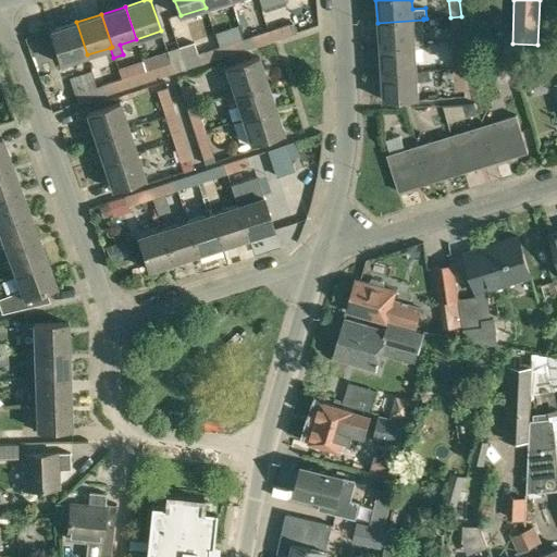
[(450,17),(452,44),(462,42),(461,16),(450,17)]
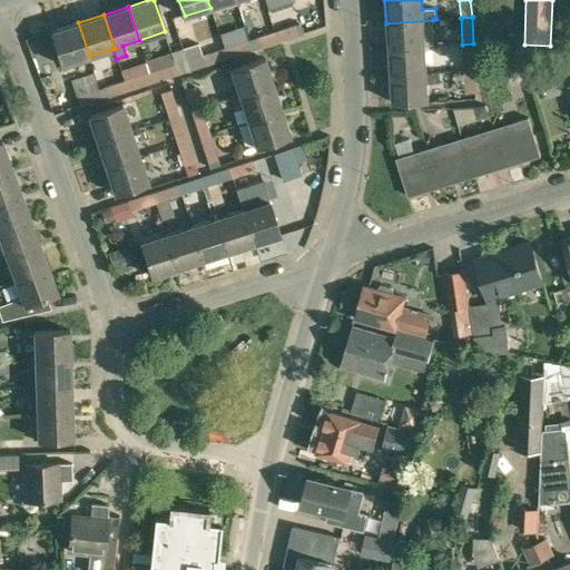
[(389,50),(424,47),(434,46),(433,20),(386,23),(389,50)]
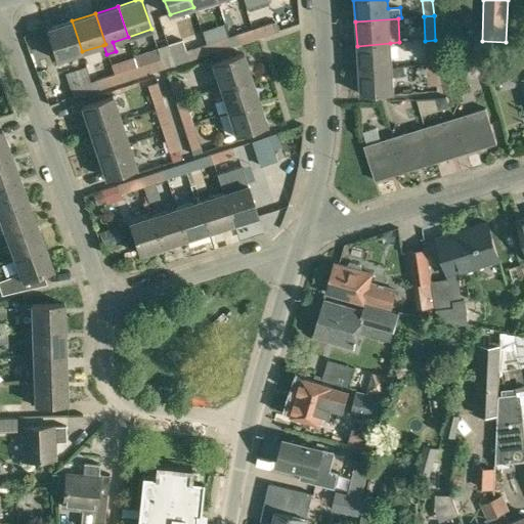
[(58,59),(82,51),(72,20),(48,29),(58,59)]
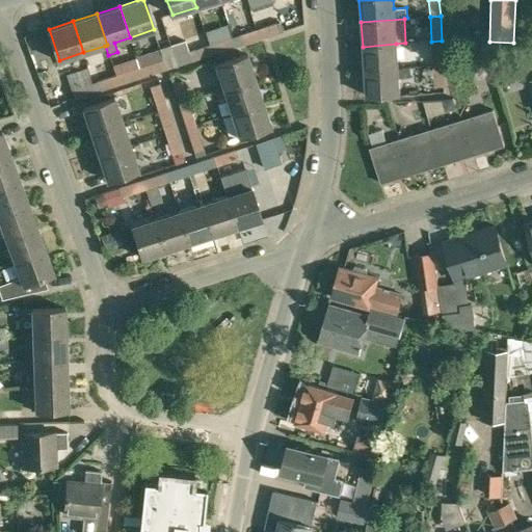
[(256,29),(259,38),(283,31),(280,21),(256,29)]
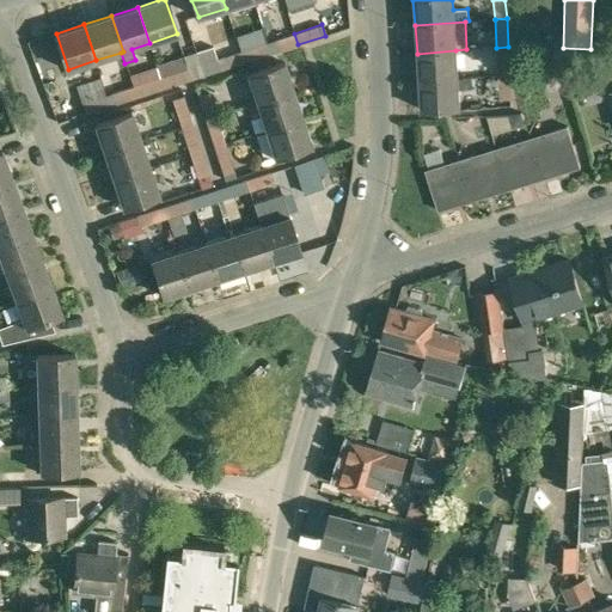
[(268,42),(271,54),(298,44),(294,34),(268,42)]
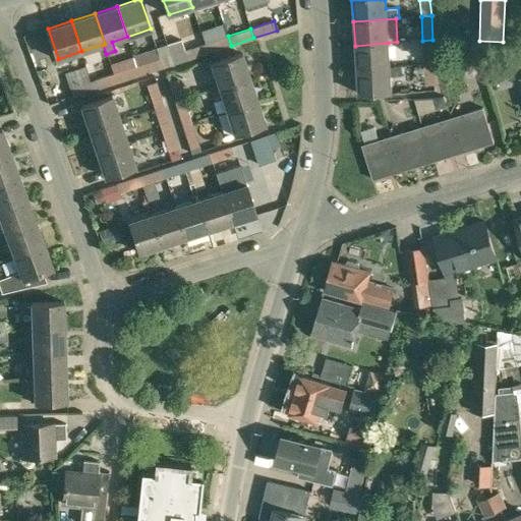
[(205,44),(208,53),(231,46),(228,36),(205,44)]
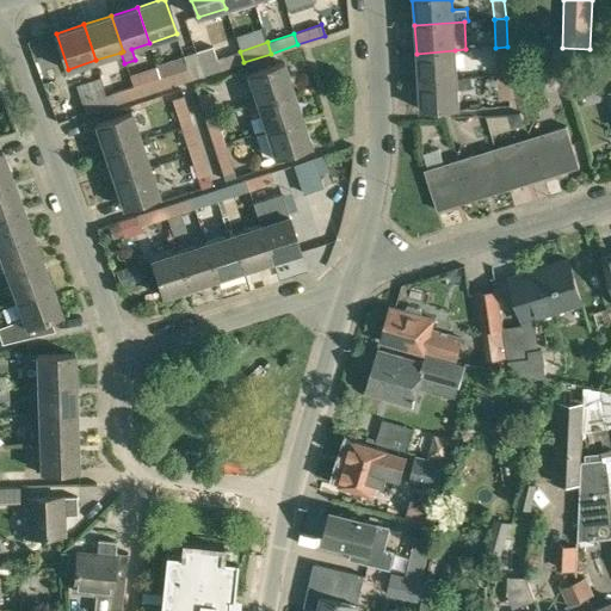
[(195,51),(203,75),(244,62),(240,51),(217,59),(213,45),(195,51)]
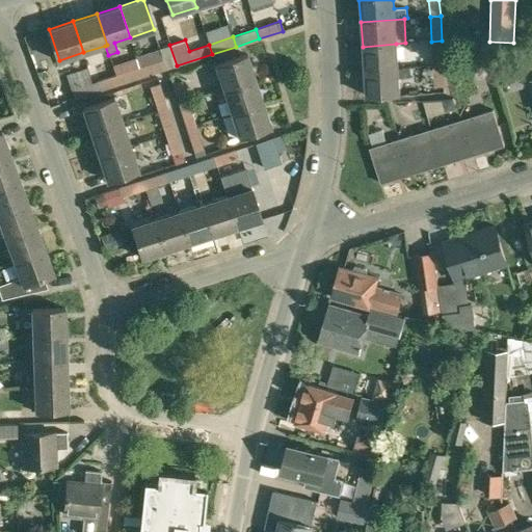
[(442,41),(431,42),(433,67),(444,67),(442,41)]
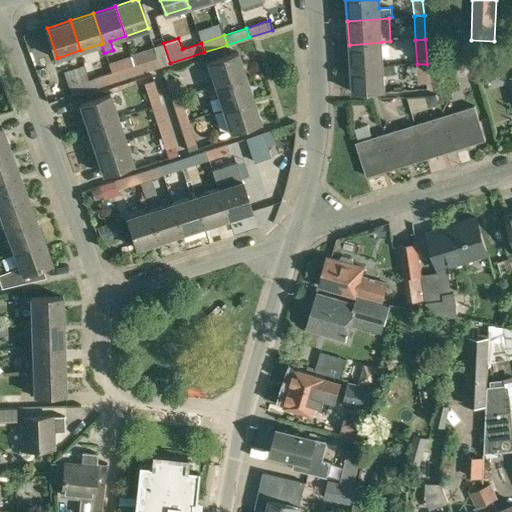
[(351,69),(383,67),(381,42),(349,45),(351,69)]
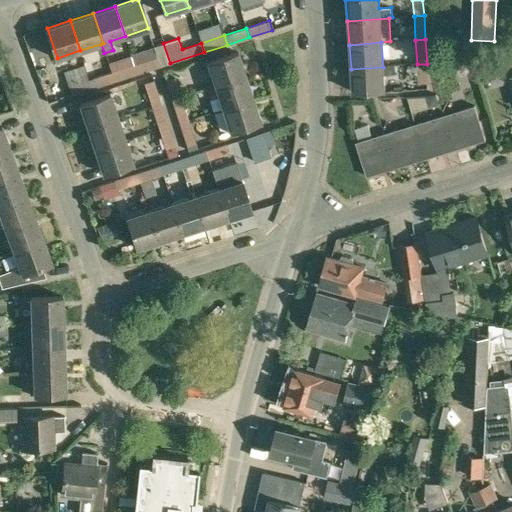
[(134,64),(137,74),(140,73),(170,63),(163,43),(153,47),(156,57),(134,64)]
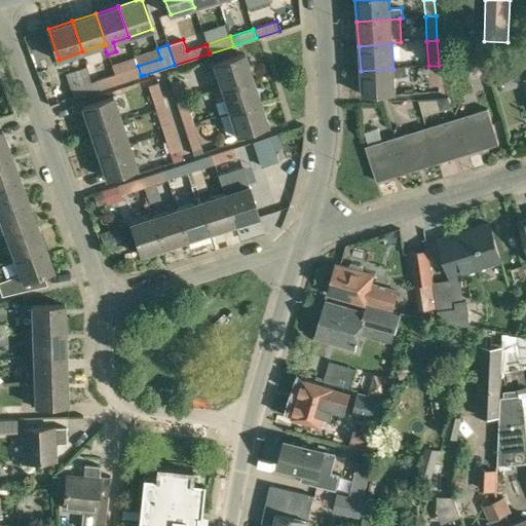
[(221,88),(253,78),(245,53),(213,64),(221,88)]
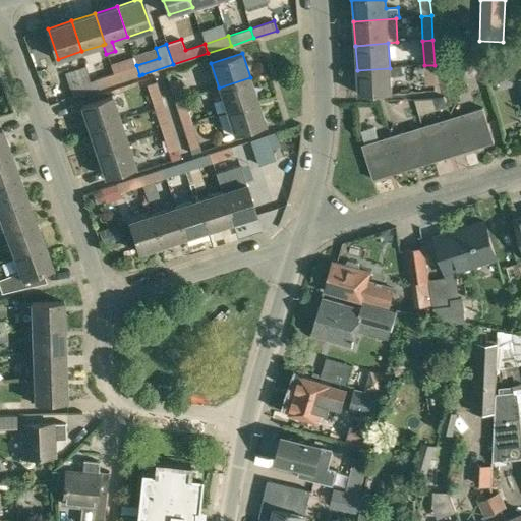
[(488,82),(504,78),(499,57),(483,62),(488,82)]
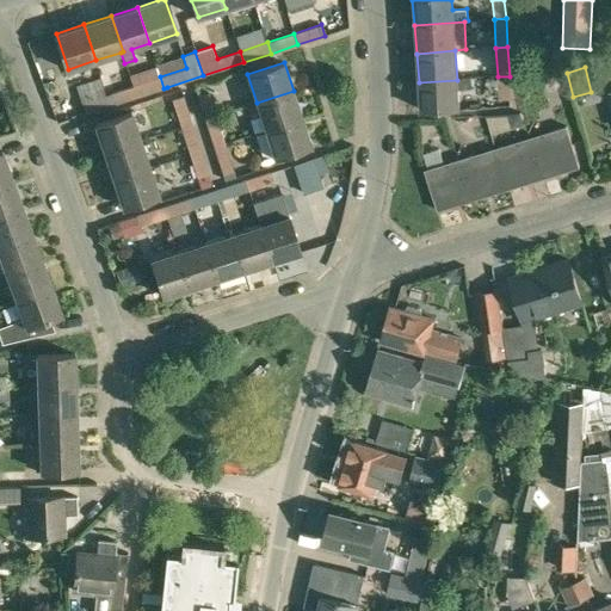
[(164,88),(160,76),(134,86),(137,97),(164,88)]
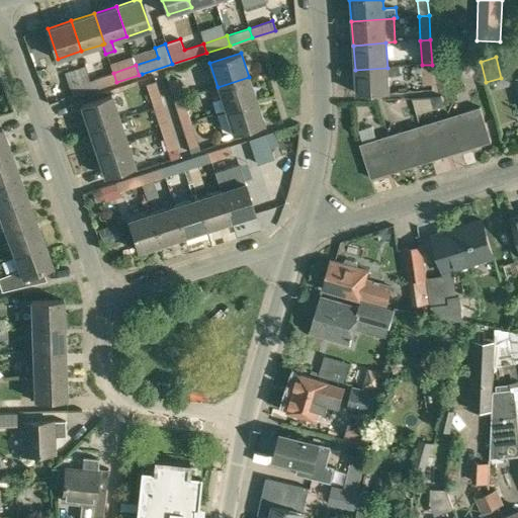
[(433,84),(432,65),(422,65),(422,67),(423,77),(423,85),(433,84)]
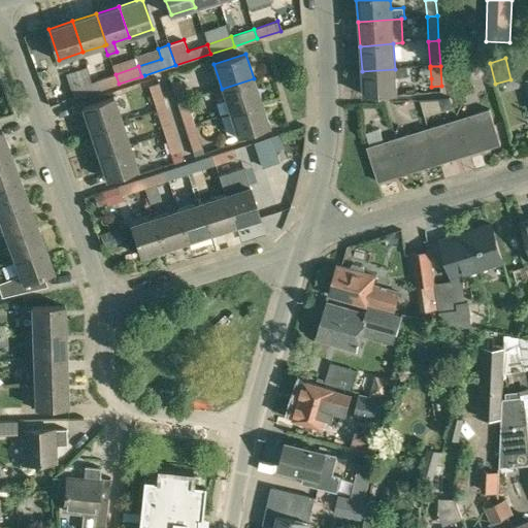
[(395,69),(362,71),(363,96),(396,94),(395,69)]
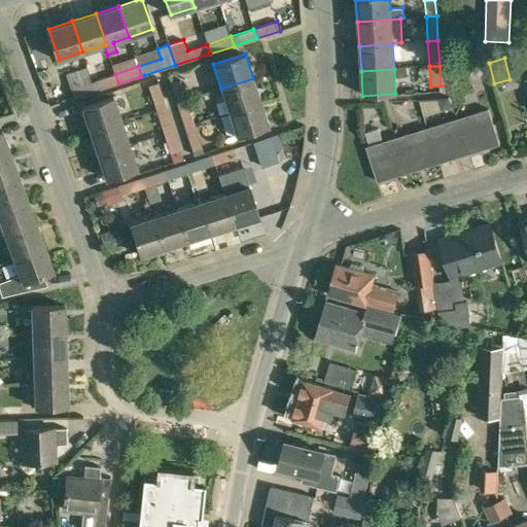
[(115,74),(92,81),(95,92),(118,83),(115,74)]
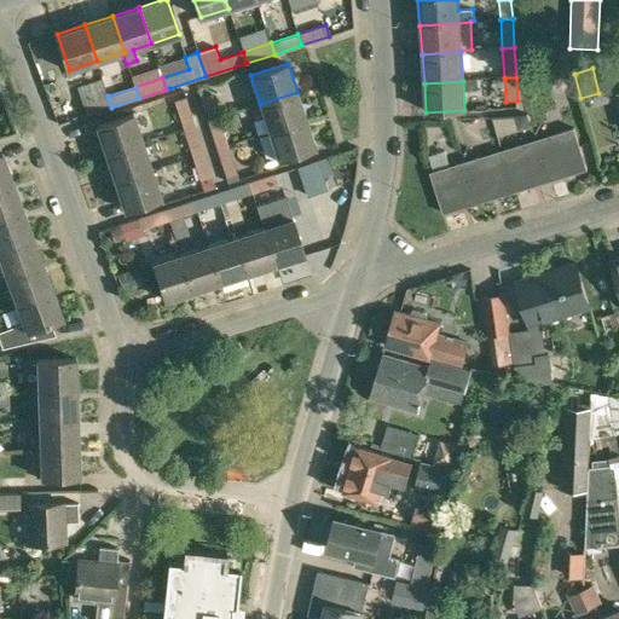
[(270,132),(306,120),(298,92),(260,104),(270,132)]
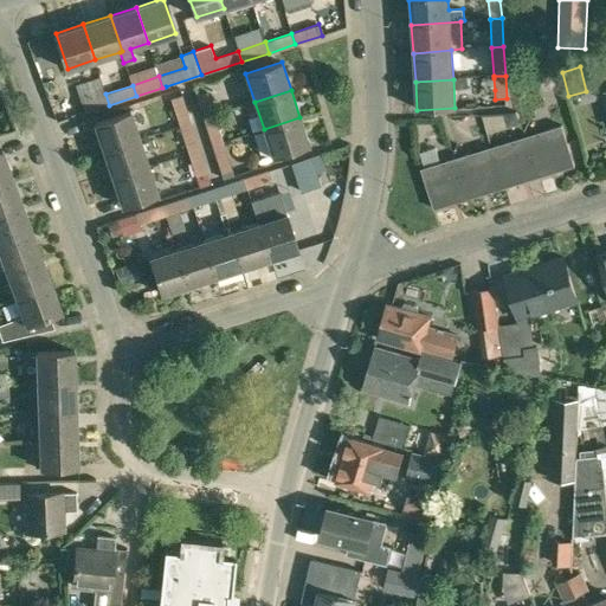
[(202,118),(214,115),(207,92),(195,96),(202,118)]
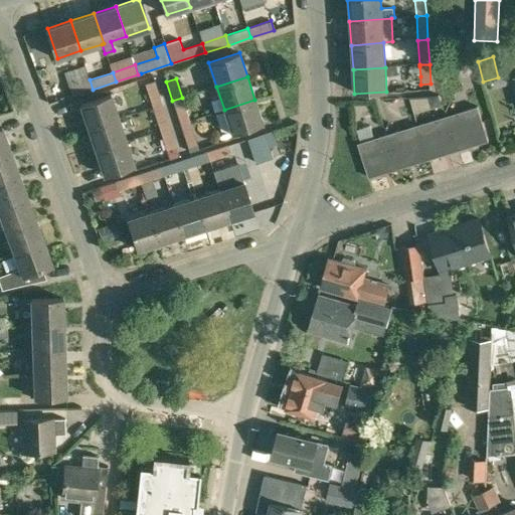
[(93,90),(90,79),(69,87),(71,96),(93,90)]
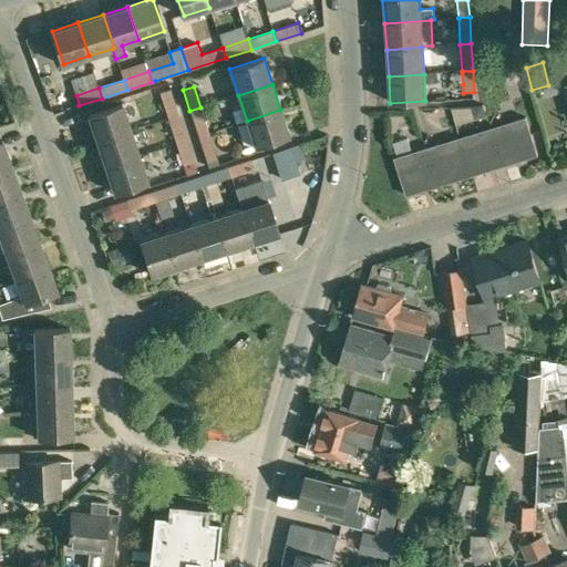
[(160,92),(167,116),(177,113),(169,88),(160,92)]
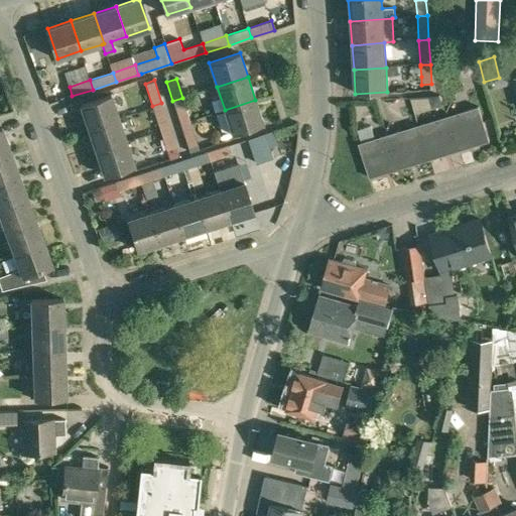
[(89,128),(118,118),(110,94),(80,105),(89,128)]
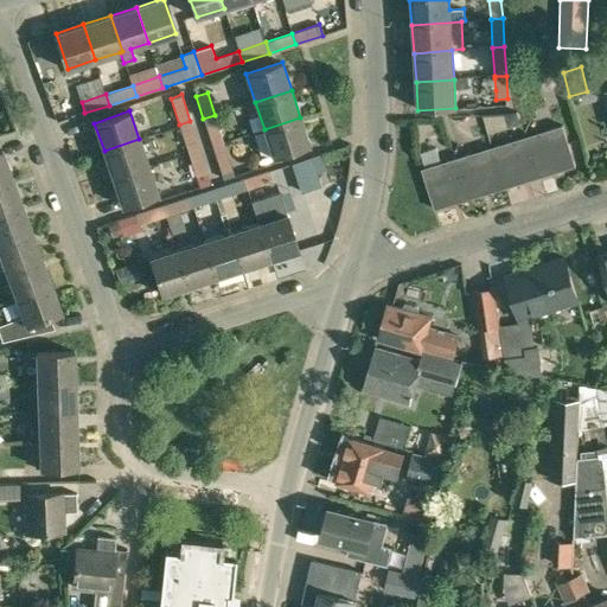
[(504,114),(504,115),(509,128),(521,123),(517,113),(504,114)]
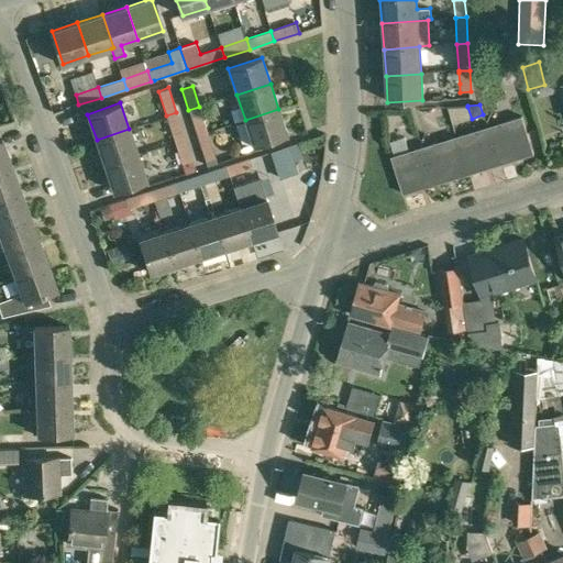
[(208,132),(199,107),(188,110),(197,136),(208,132)]
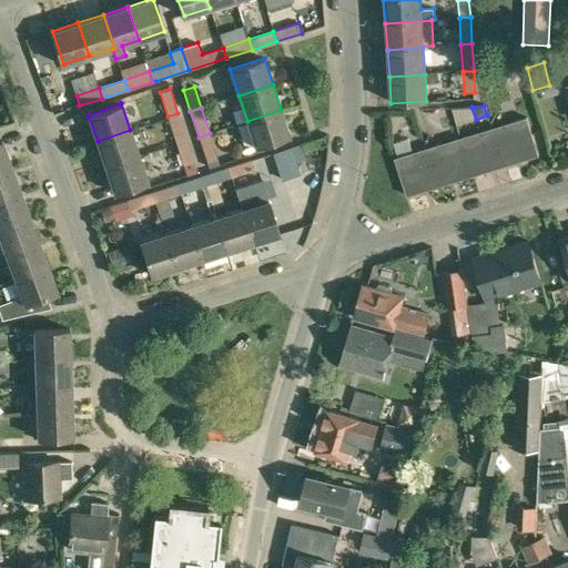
[(256,148),(290,137),(281,110),(247,121),(256,148)]
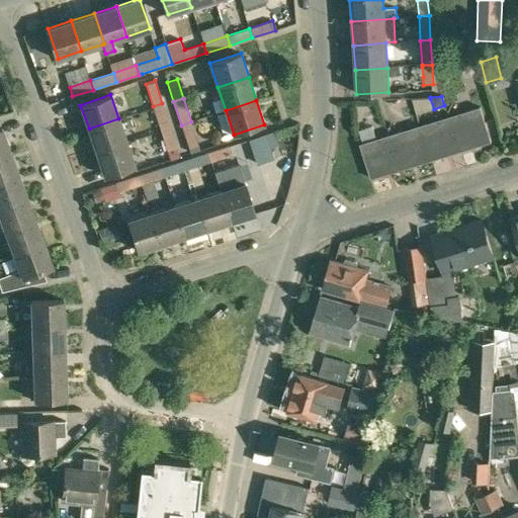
[(170,126),(162,103),(153,106),(160,131),(170,126)]
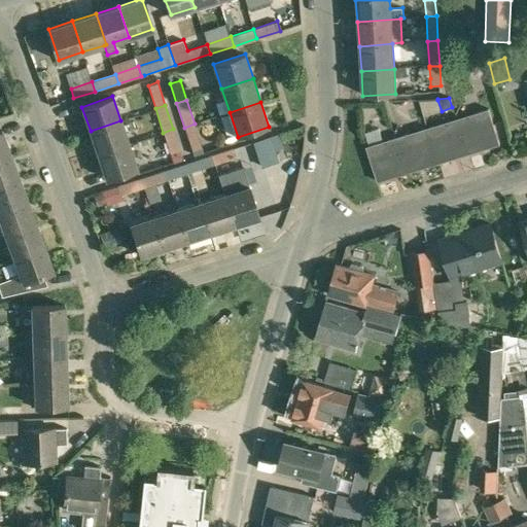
[(468,154),(499,144),(488,108),(457,118),(468,154)]
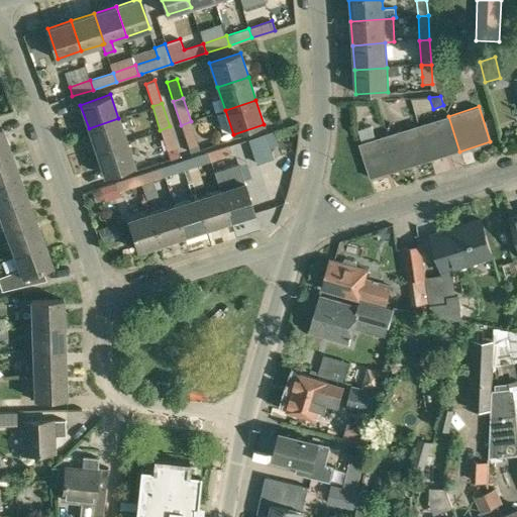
[(430,161),(459,151),(448,116),(419,126),(430,161)]
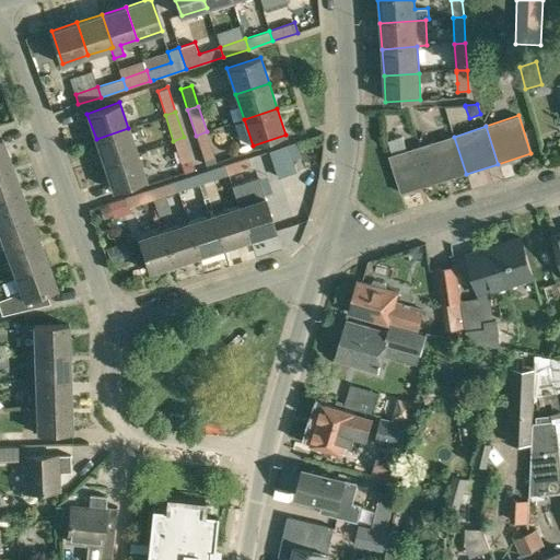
[(105,165),(137,153),(128,128),(96,139),(105,165)]
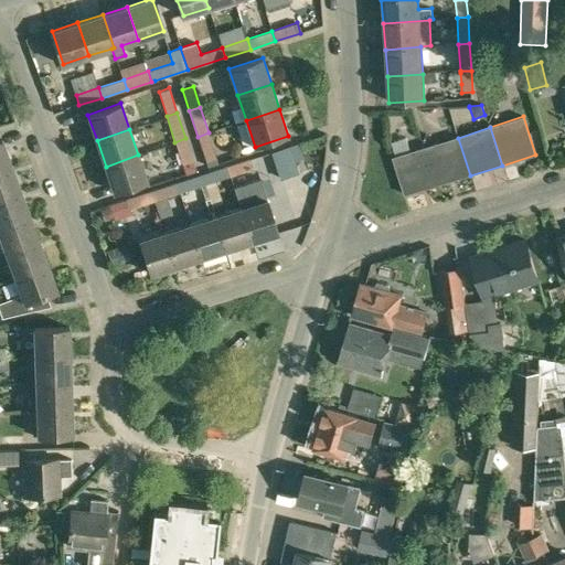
[(209,132),(198,137),(205,161),(216,158),(209,132)]
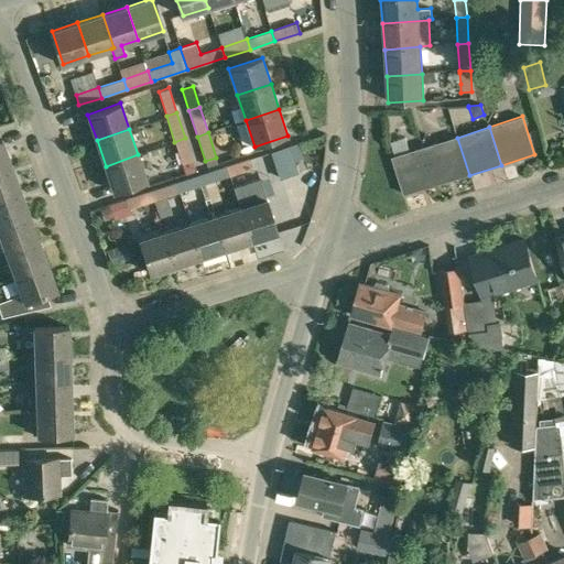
[(193,161),(185,138),(174,142),(182,164),(193,161)]
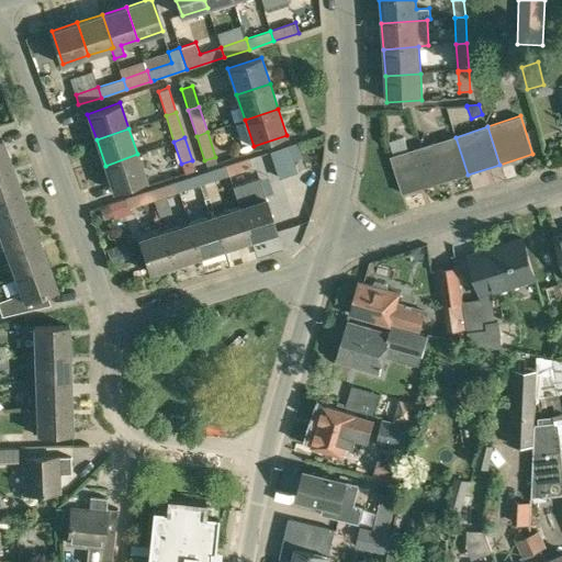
[(435,186),(468,175),(456,137),(423,147),(435,186)]
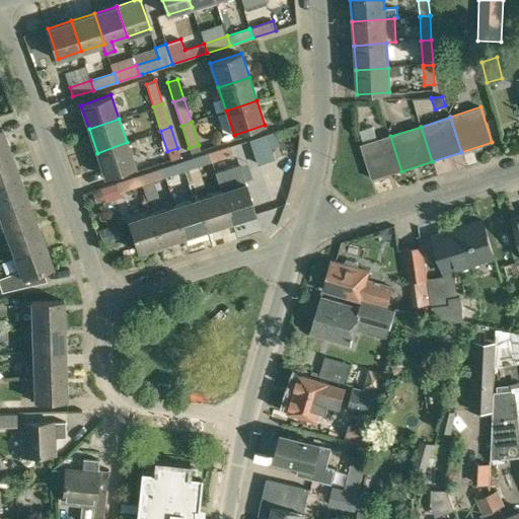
[(0,156),(12,152),(3,129),(0,130),(0,156)]
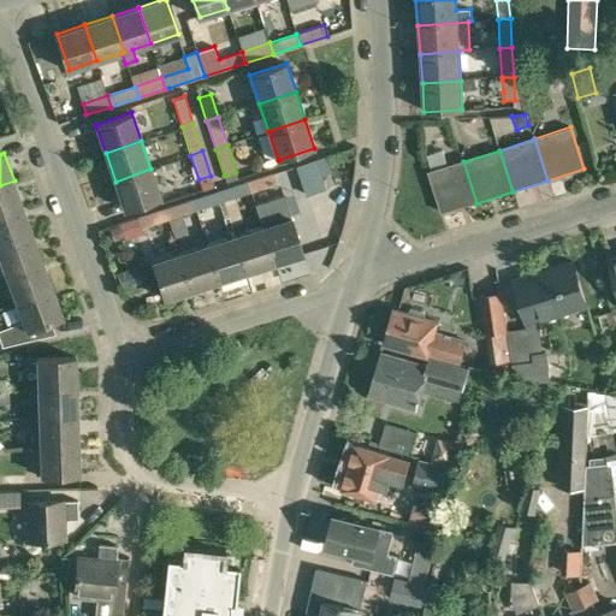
[(440,214),(477,203),(463,161),(427,173),(440,214)]
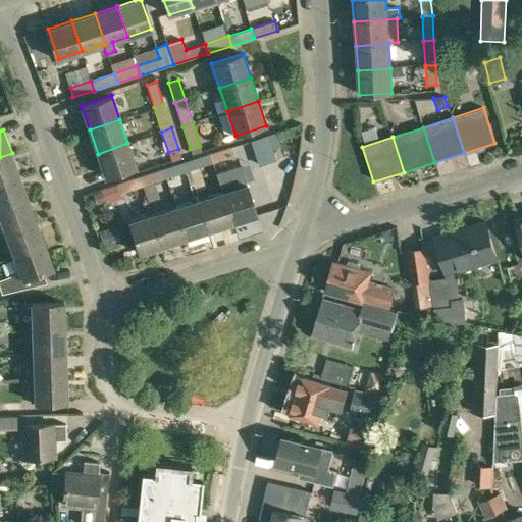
[(106,177),(137,167),(127,143),(98,154),(106,177)]
